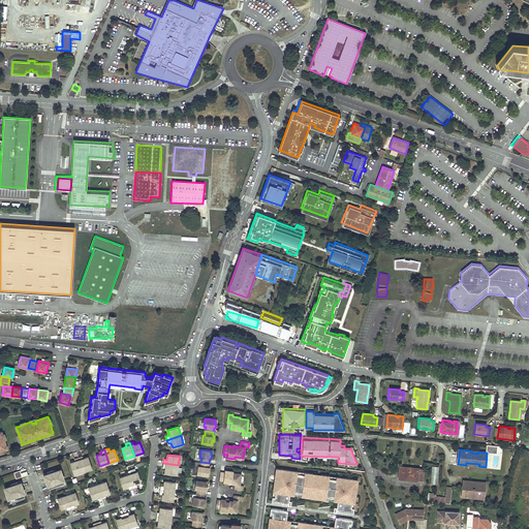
[(83,471),(92,468),(89,457),(84,459),(83,456),(79,458),(83,471)]
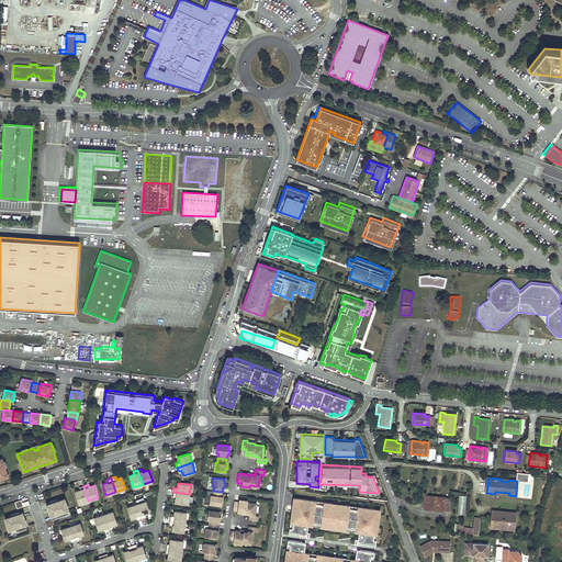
[(79,504),(88,501),(83,486),(79,487),(80,491),(75,492),(79,504)]
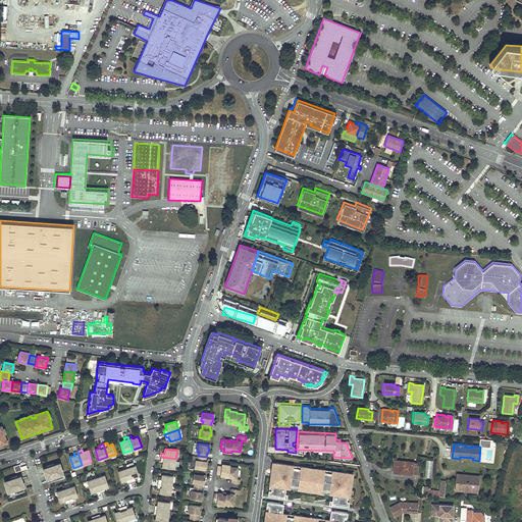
[(198,460),(196,460),(195,468),(205,469),(205,465),(207,466),(207,461),(206,461),(206,457),(198,456),(198,460)]
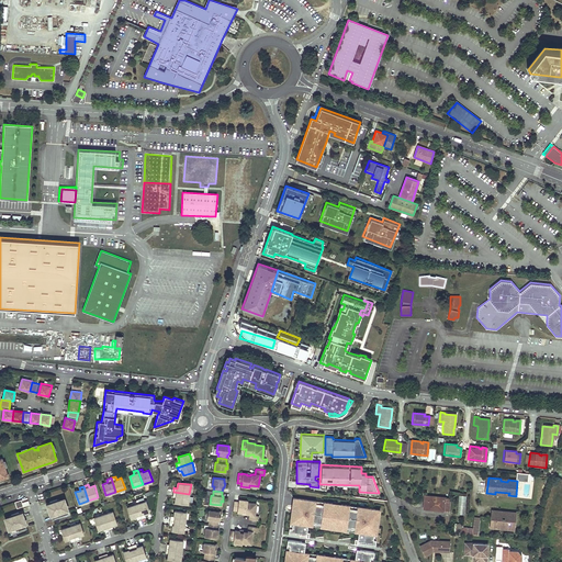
[(188,504),(189,494),(173,492),(172,496),(176,497),(175,503),(188,504)]
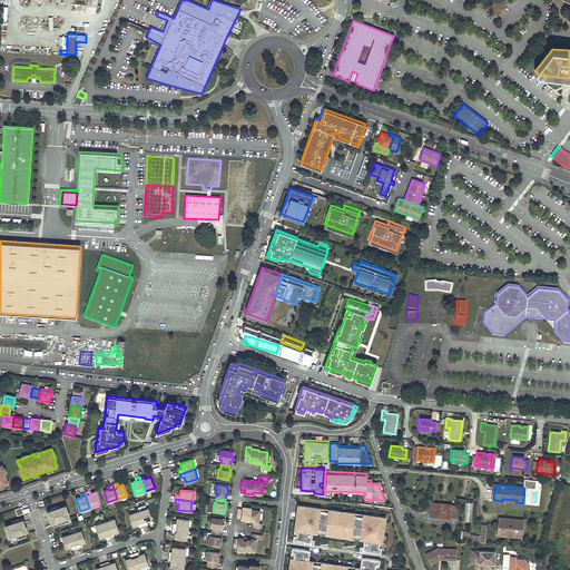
[(455,518),(457,505),(431,503),(430,516),(455,518)]
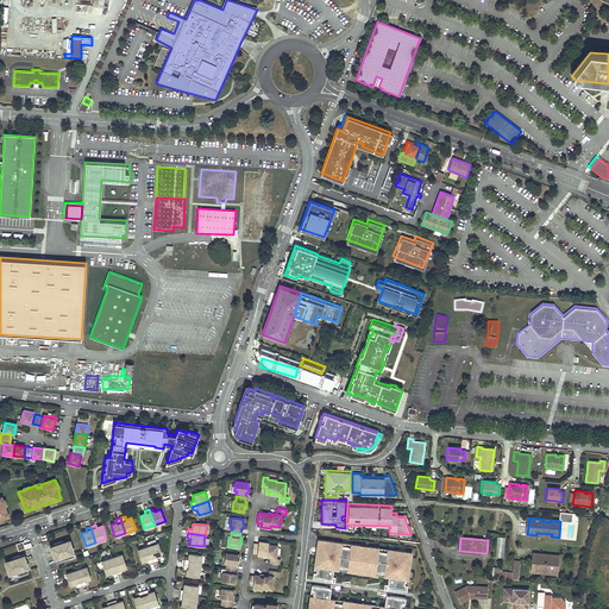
[(360,545),(318,539),(315,559),(319,559),(316,572),(314,572),(313,577),(336,579),(336,577),(333,576),(334,566),(347,567),(347,570),(357,572),(357,569),(366,570),(366,573),(376,575),(376,571),(389,573),(389,576),(388,584),(384,583),(384,586),(407,590),(407,584),(405,584),(406,571),(409,571),(410,557),(406,556),(406,551),(396,550),(396,552),(378,550),(380,547),(369,546),(369,548),(359,547),(360,545)]
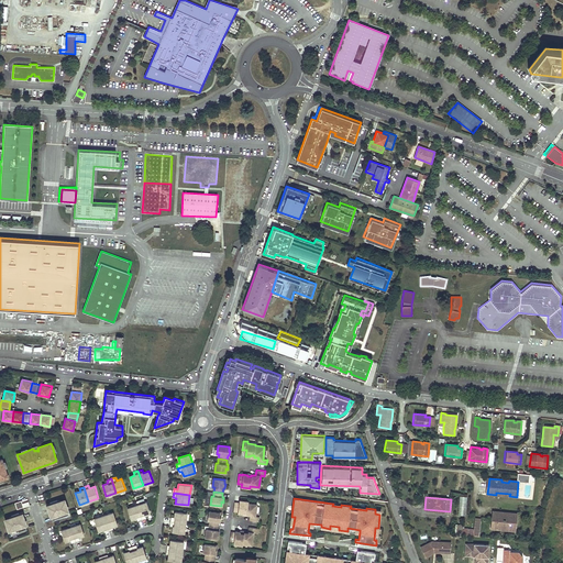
[(68,515),(64,500),(47,506),(52,520),(68,515)]
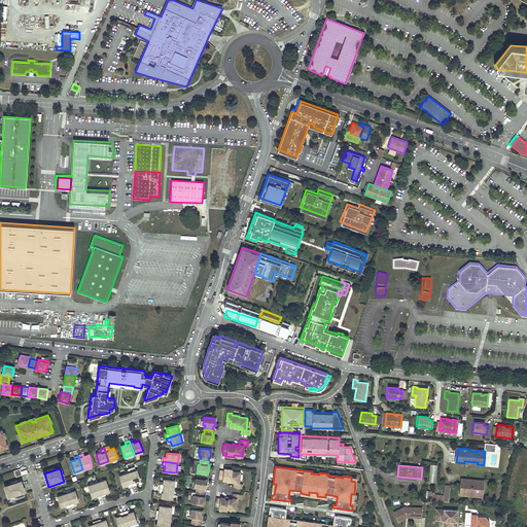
[(231,480),(231,481),(235,482),(234,487),(242,488),(242,484),(239,483),(240,471),(232,470),(233,469),(224,468),(223,470),(220,469),(218,479),(222,479),(222,480),(226,481),(226,479),(231,480)]
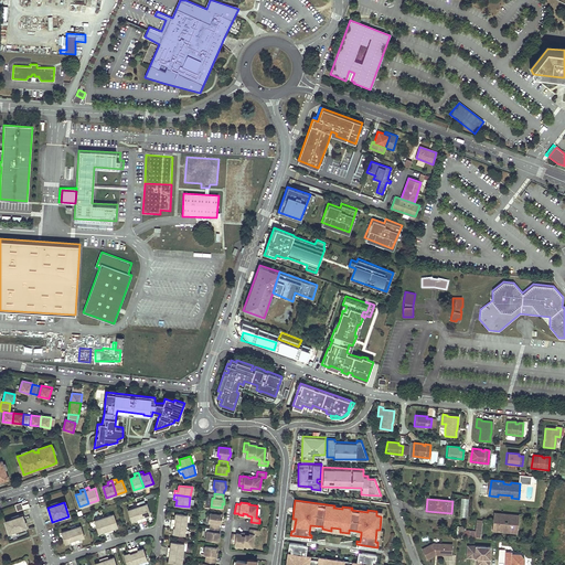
[(151,514),(147,503),(137,507),(142,521),(147,520),(146,516),(151,514)]
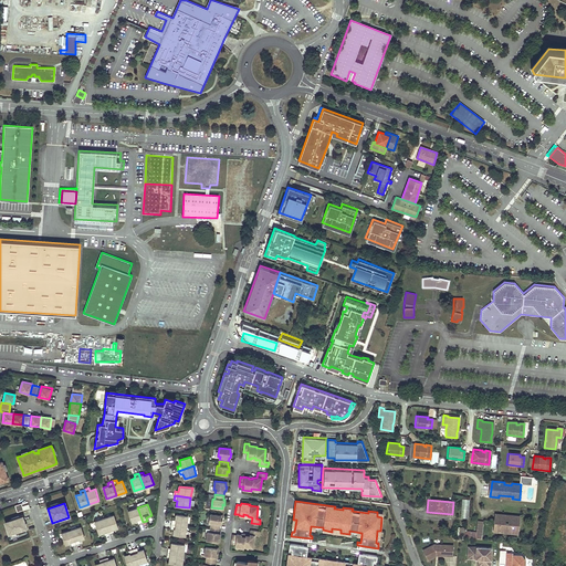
[(143,522),(137,507),(128,511),(132,522),(137,521),(138,524),(143,522)]
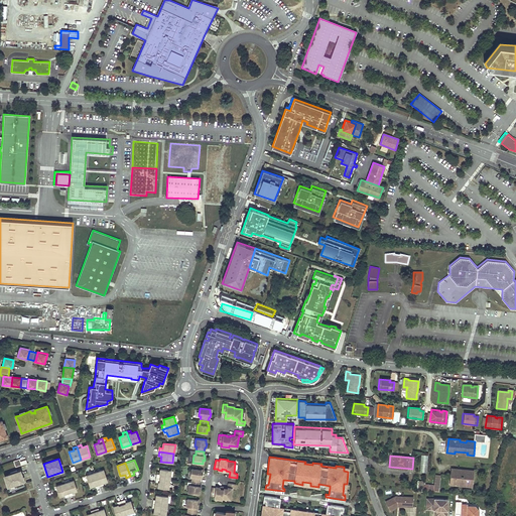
[(171,479),(172,471),(160,469),(159,474),(157,474),(156,478),(171,479)]
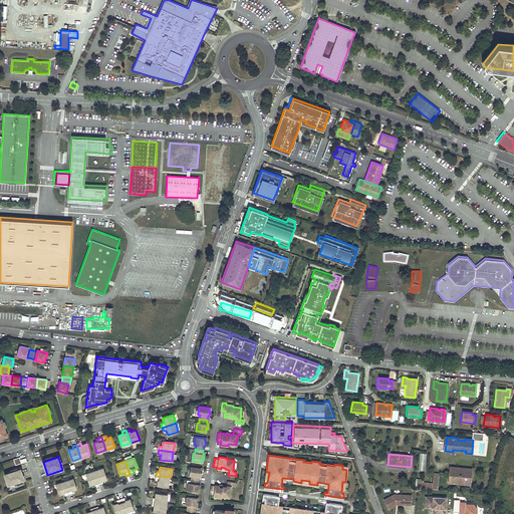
[(191,467),(190,475),(192,475),(191,479),(199,480),(200,476),(201,476),(202,472),(200,472),(201,468),(191,467)]
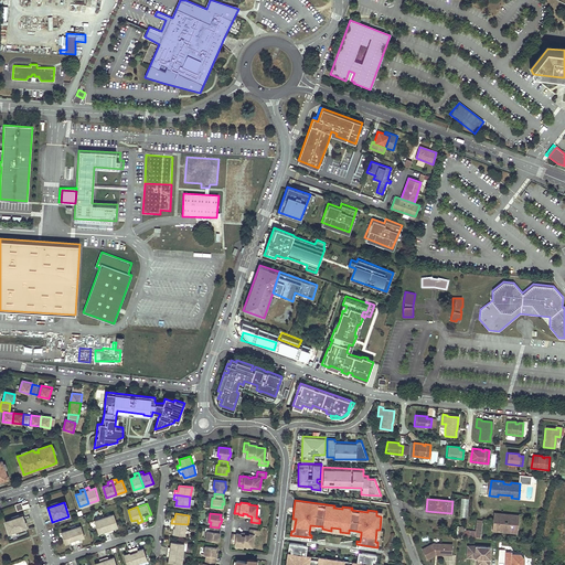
[(505,514),(494,513),(492,531),(499,531),(499,528),(512,529),(512,532),(516,533),(518,515),(512,514),(512,515),(505,515),(505,514)]
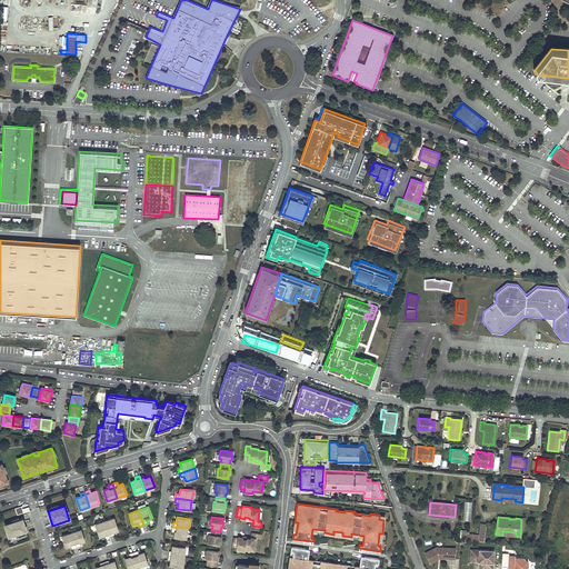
[(119,530),(115,518),(105,521),(110,536),(115,535),(113,531),(119,530)]
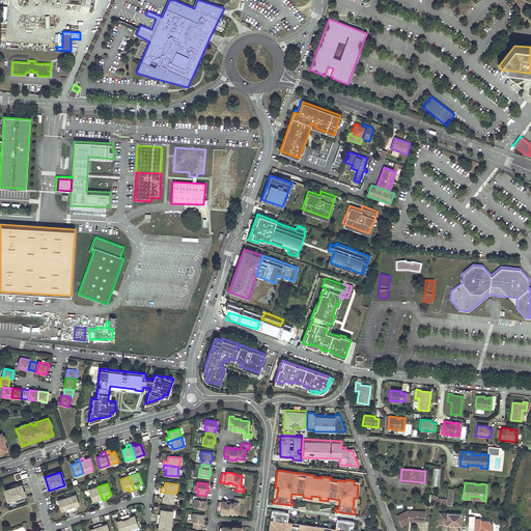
[(21,484),(5,490),(10,504),(25,499),(21,484)]
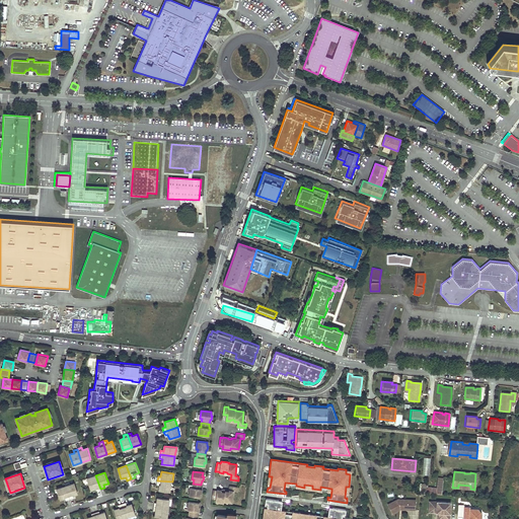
[(100,489),(95,475),(87,478),(90,489),(95,488),(96,491),(100,489)]
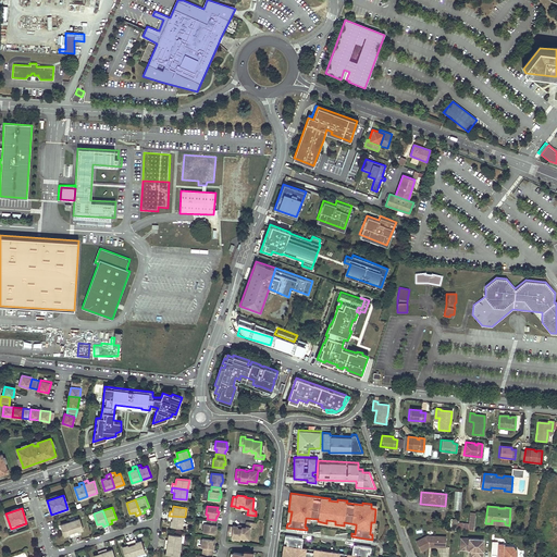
[(184,528),(185,517),(169,516),(168,520),(171,520),(171,525),(184,528)]
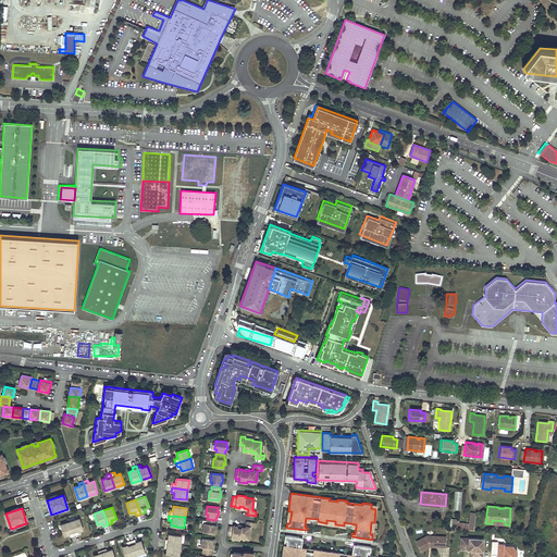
[(84,530),(79,518),(70,521),(75,535),(79,534),(78,531),(84,530)]
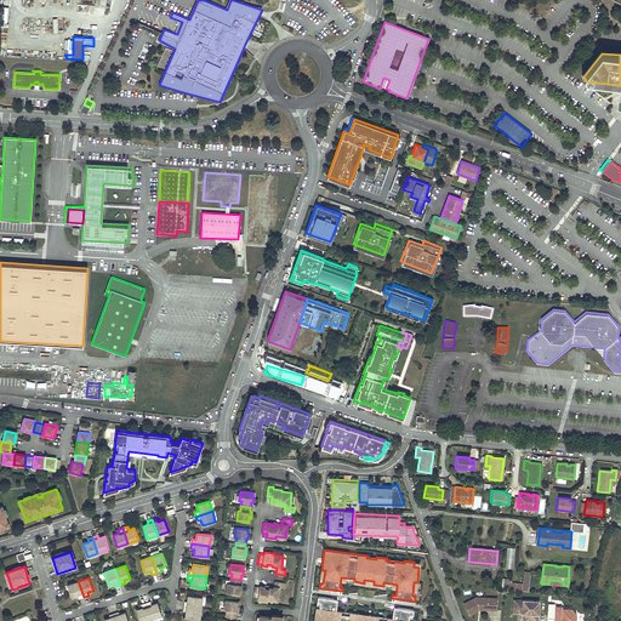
[(231,584),(228,584),(227,593),(239,594),(239,590),(241,591),(241,585),(240,585),(240,580),(231,579),(231,584)]
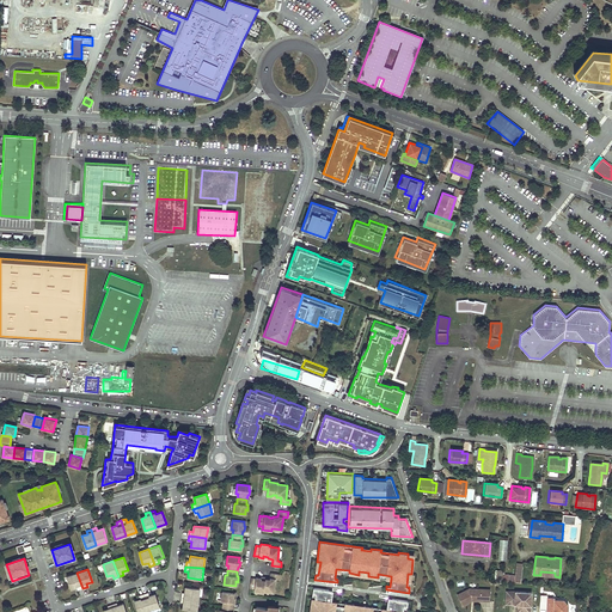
[(83,588),(77,573),(67,576),(71,588),(77,587),(78,591),(83,588)]
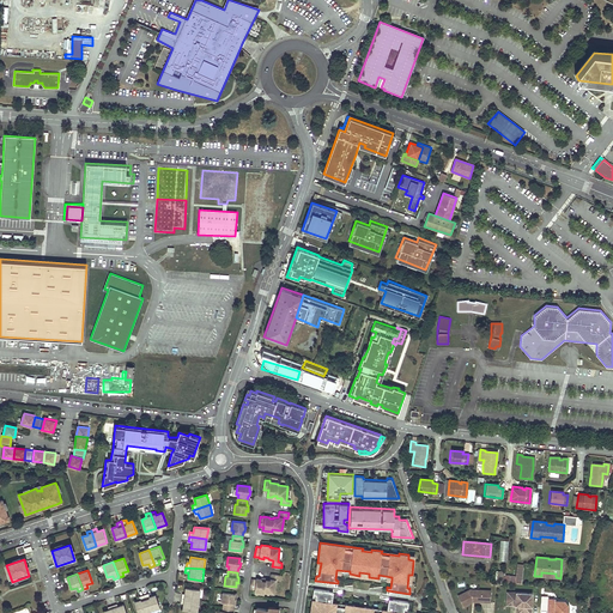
[(269,580),(266,580),(265,581),(261,581),(261,580),(256,578),(256,580),(252,578),(250,589),(255,589),(255,593),(263,594),(263,592),(273,593),(275,580),(280,581),(280,575),(271,574),(269,580)]
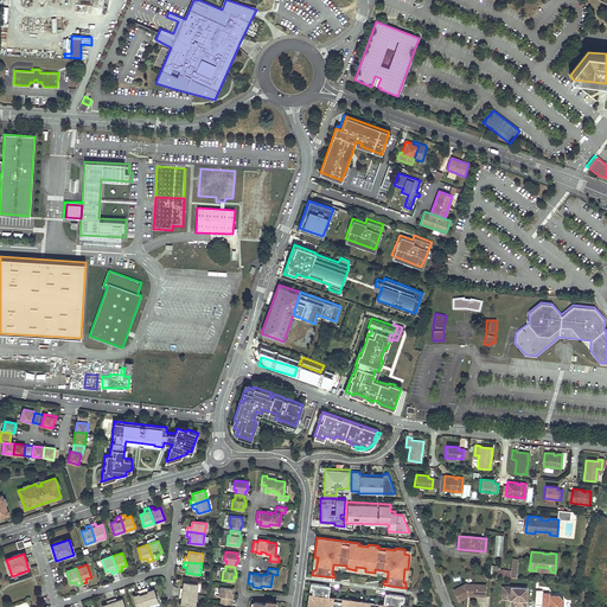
[(197,594),(198,583),(184,582),(183,588),(179,587),(179,592),(197,594)]
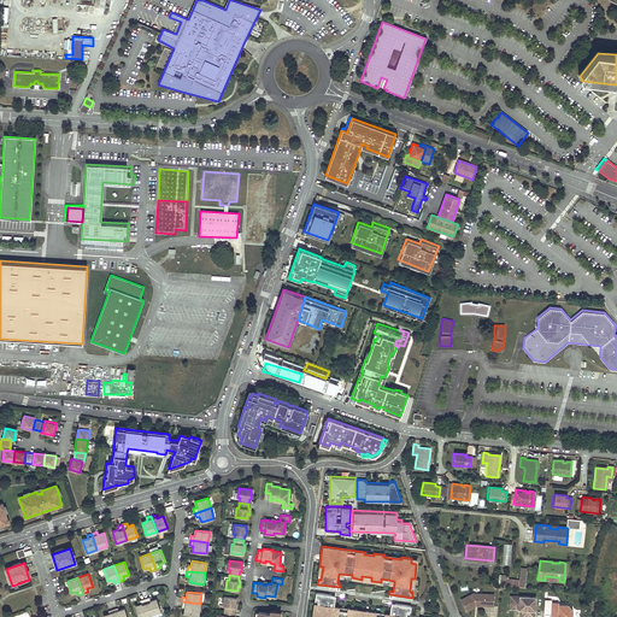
[(336,595),(316,592),(316,598),(318,598),(316,611),(313,611),(312,616),(406,616),(407,610),(411,611),(411,605),(392,603),(389,616),(376,615),(377,612),(366,611),(366,613),(357,612),(358,610),(348,607),(347,611),(334,609),(336,595)]
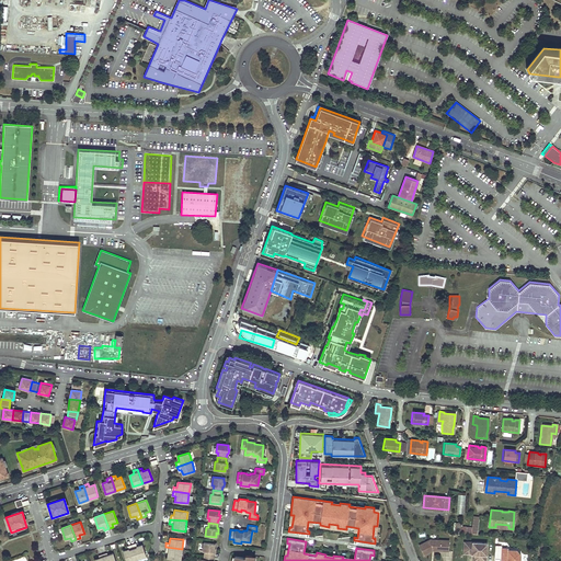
[(431,539),(419,545),(424,554),(433,550),(433,549),(434,549),(434,550),(448,551),(449,540),(431,539)]
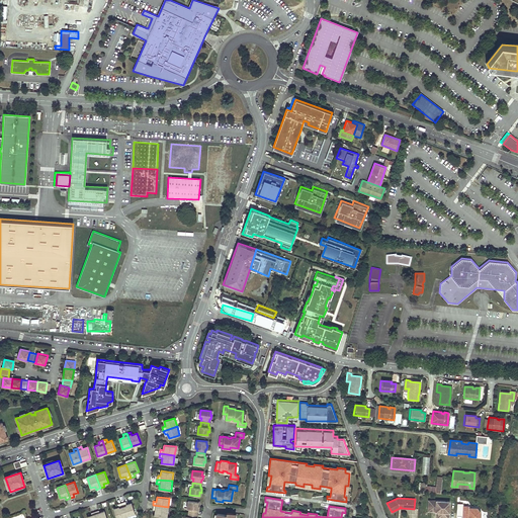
[(188,500),(187,508),(189,509),(188,513),(196,514),(197,510),(198,510),(199,506),(197,505),(198,502),(188,500)]
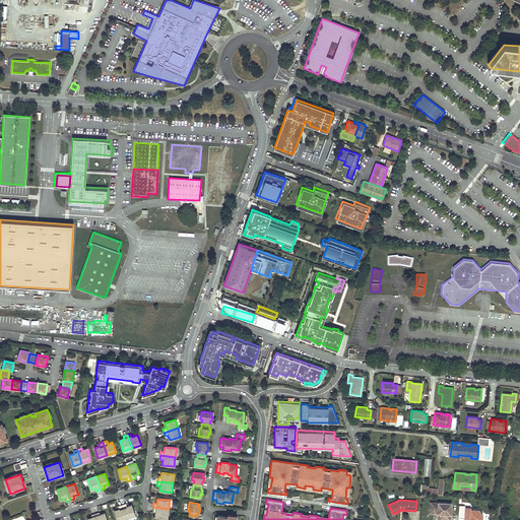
[(441,519),(450,519),(452,503),(434,502),(433,504),(430,504),(430,511),(442,512),(441,519)]
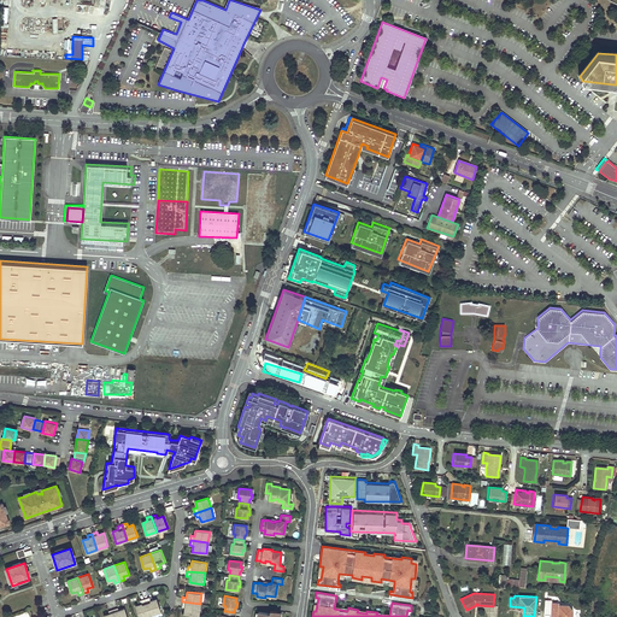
[(150,615),(160,611),(157,599),(151,600),(150,598),(145,599),(150,615)]
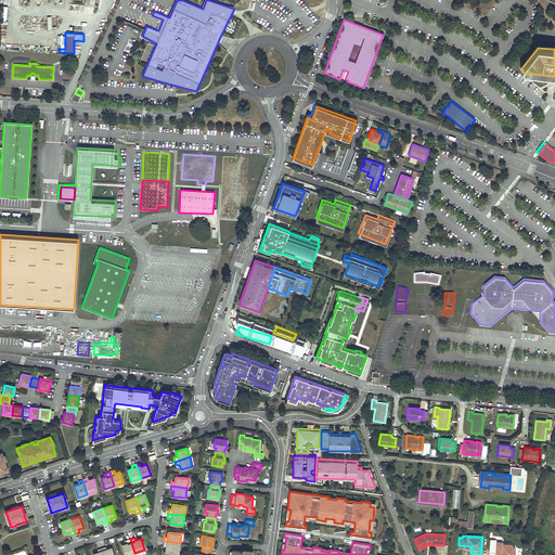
[(125,554),(128,554),(134,553),(130,539),(126,540),(127,543),(121,544),(125,554)]
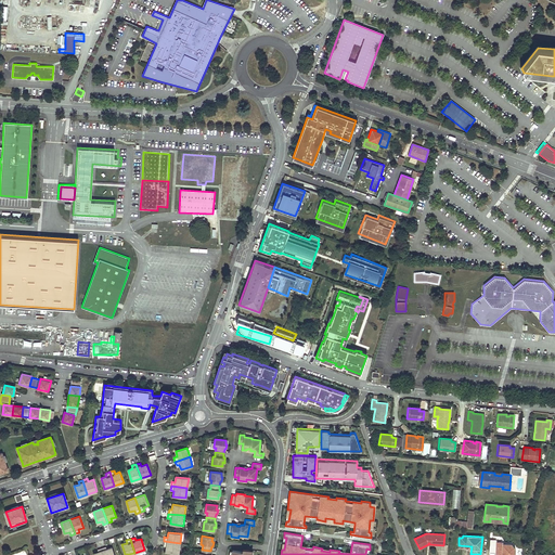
[(514,554),(515,549),(511,543),(503,543),(503,541),(497,541),(497,539),(490,539),(489,552),(495,552),(495,554),(497,554),(514,554)]
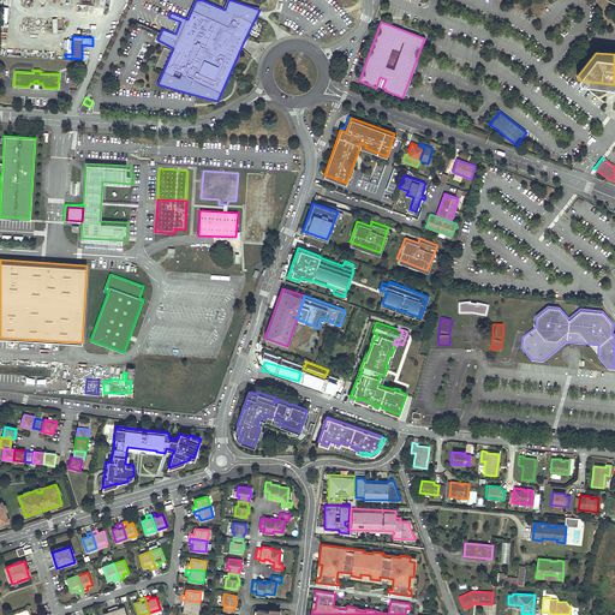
[(198,613),(199,602),(181,599),(180,604),(184,605),(184,611),(198,613)]
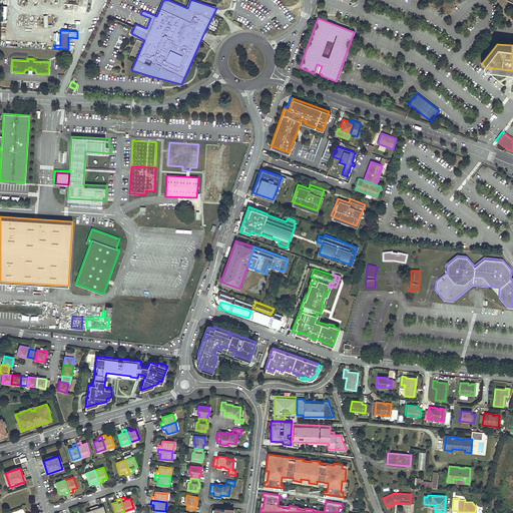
[(435,512),(436,505),(424,504),(424,506),(434,507),(433,512),(435,512)]
